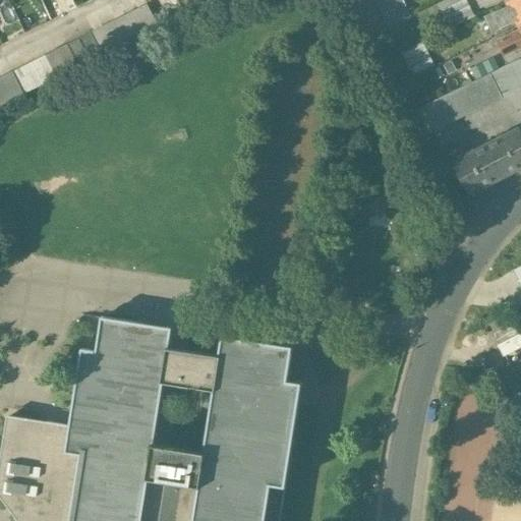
[(411,17),(402,0),(374,0),(389,29),(411,17)]
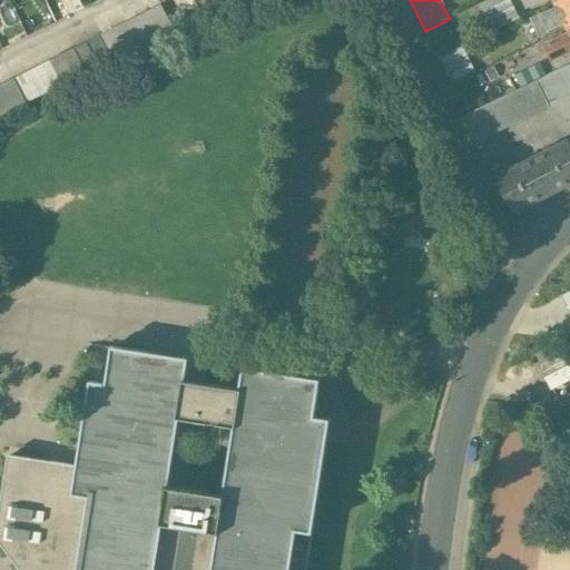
[(522,0),(528,9),(547,0),(552,0),(553,1),(556,0),(522,0)]
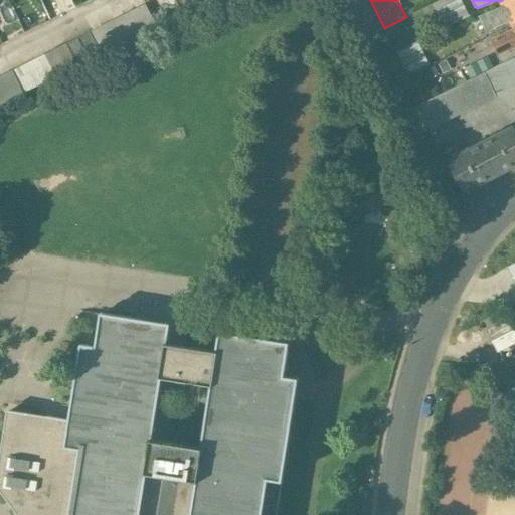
[(514,0),(502,0),(500,1),(503,7),(481,17),(488,32),(510,22),(511,25),(514,23),(514,0)]
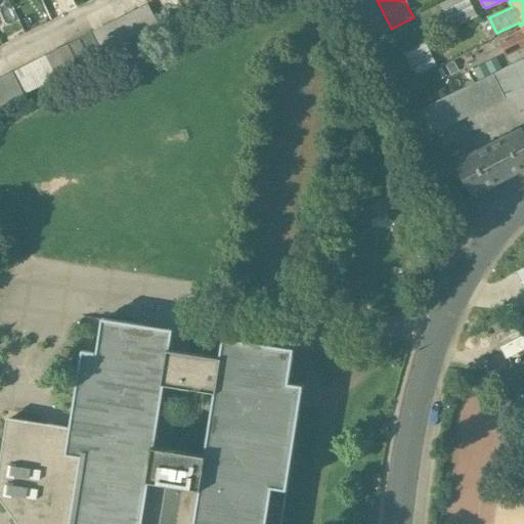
[(160,29),(148,5),(137,11),(149,34),(160,29)]
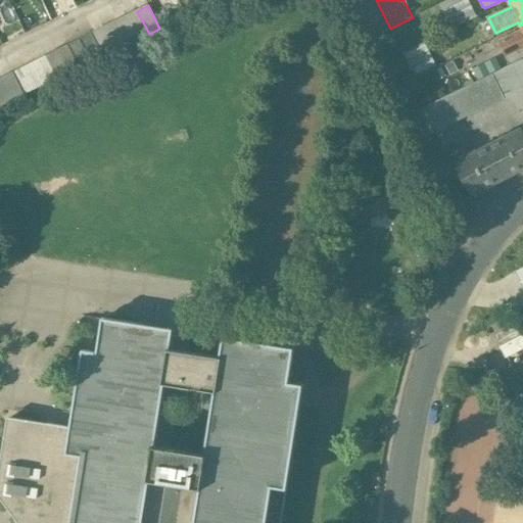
[(149,34),(137,11),(126,16),(137,40),(149,34)]
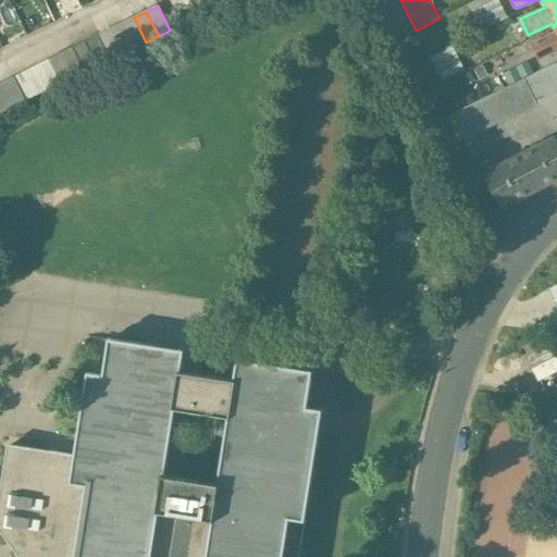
[(134,17),(122,23),(135,48),(146,42),(134,17)]
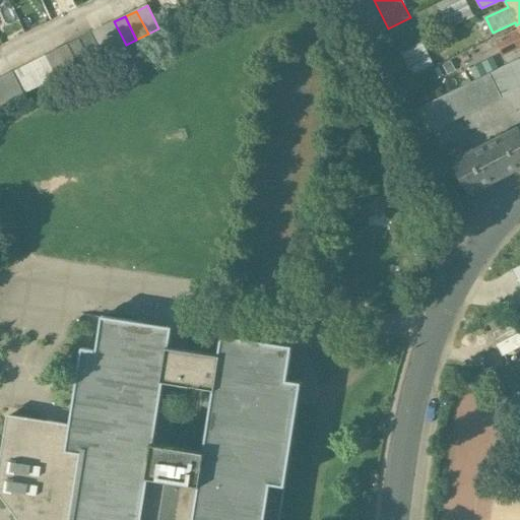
[(126,45),(114,21),(103,27),(115,51),(126,45)]
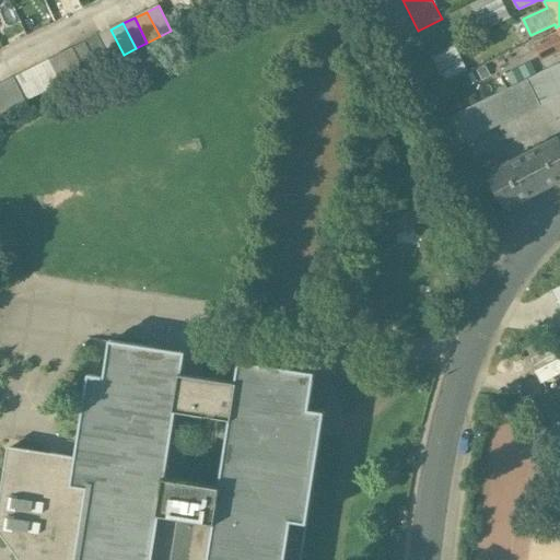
[(559,25),(556,27),(559,34),(536,45),(544,61),(559,53),(559,25)]
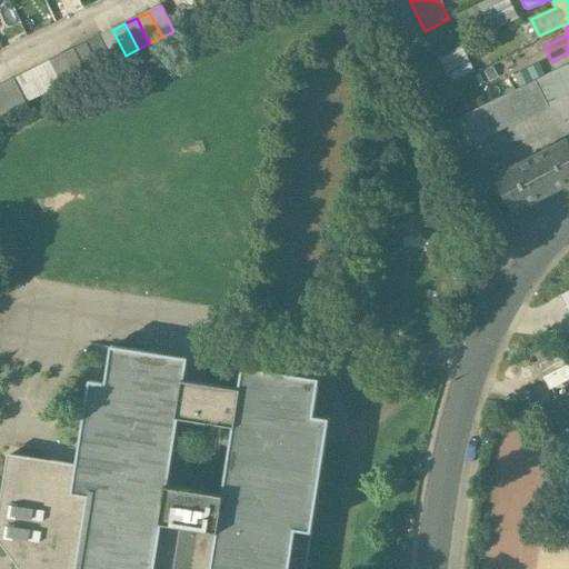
[(126,56),(112,30),(101,36),(113,61),(126,56)]
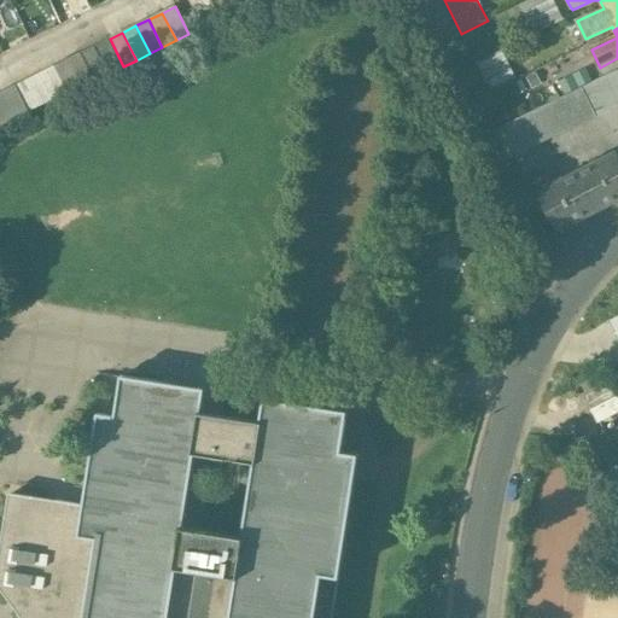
[(122,66),(108,40),(95,46),(109,73),(122,66)]
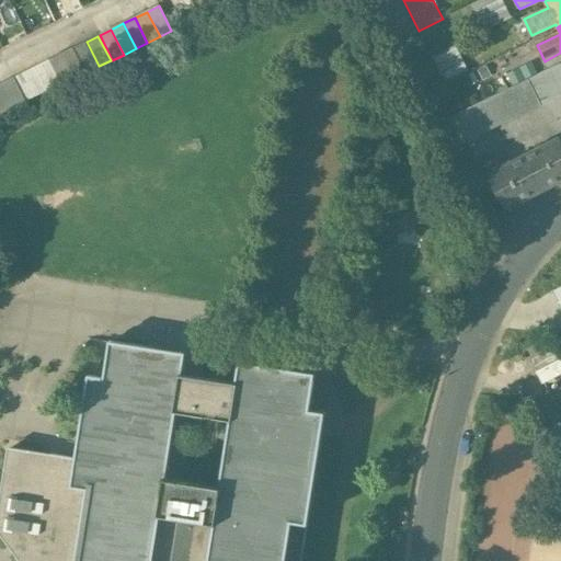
[(98,67),(86,43),(73,48),(86,72),(98,67)]
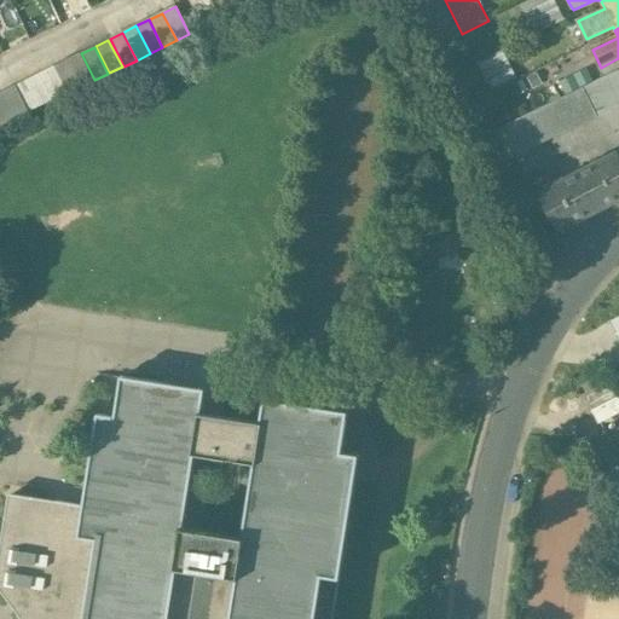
[(503,51),(476,64),(490,92),(516,79),(503,51)]
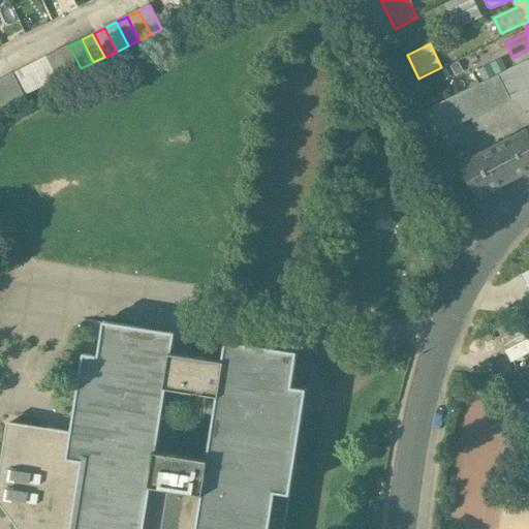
[(68,47),(57,52),(68,74),(80,69),(68,47)]
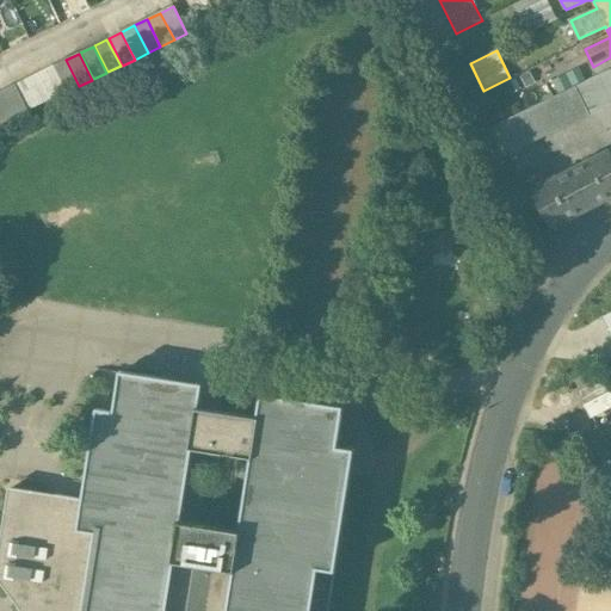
[(572,54),(559,61),(572,88),(576,86),(586,82),(572,54)]
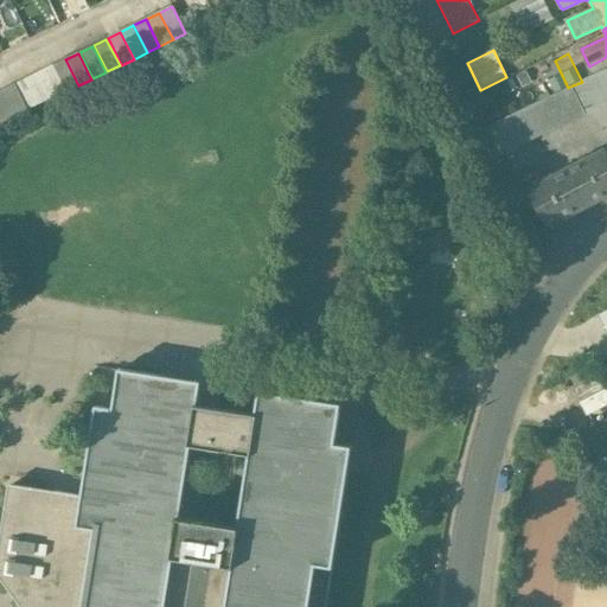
[(65,59),(51,66),(64,93),(78,85),(65,59)]
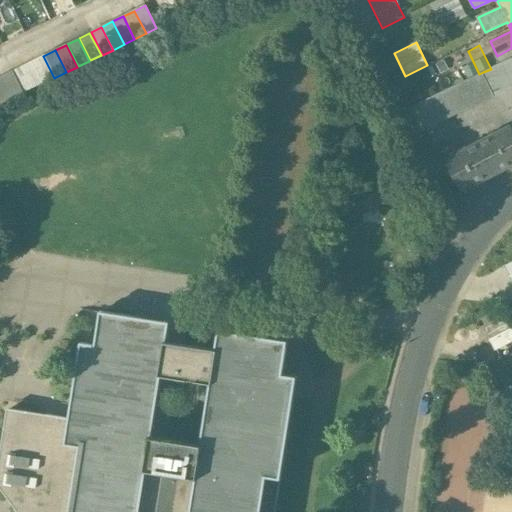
[(468,51),(445,61),(457,85),(479,74),(468,51)]
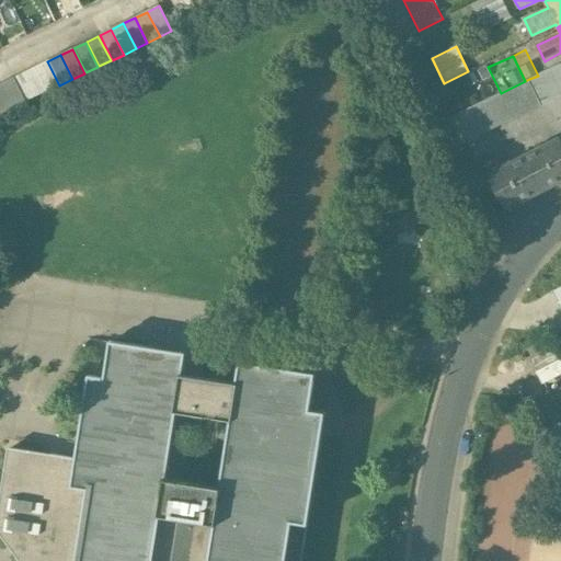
[(59,86),(47,61),(37,67),(48,91),(59,86)]
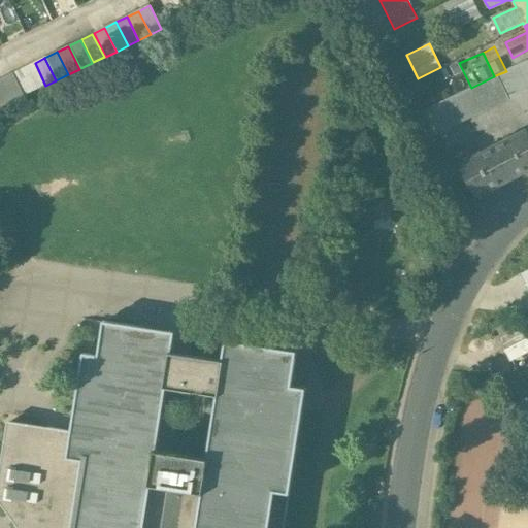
[(506,71),(498,74),(508,97),(527,88),(527,61),(506,71)]
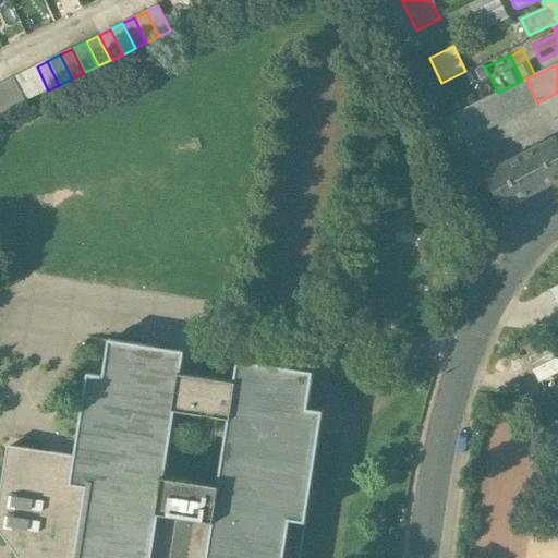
[(48,91),(37,67),(25,72),(37,96),(48,91)]
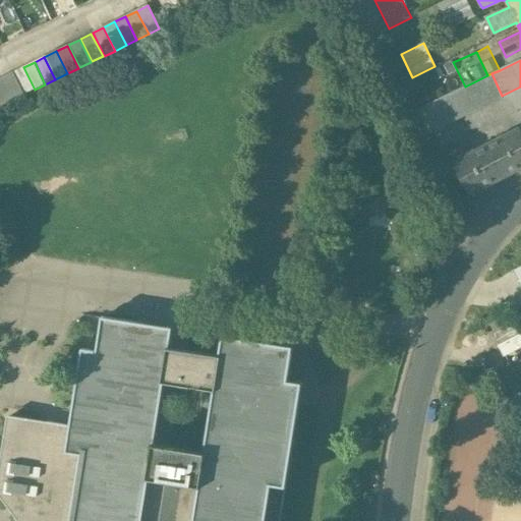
[(35,90),(23,67),(12,73),(22,96),(35,90)]
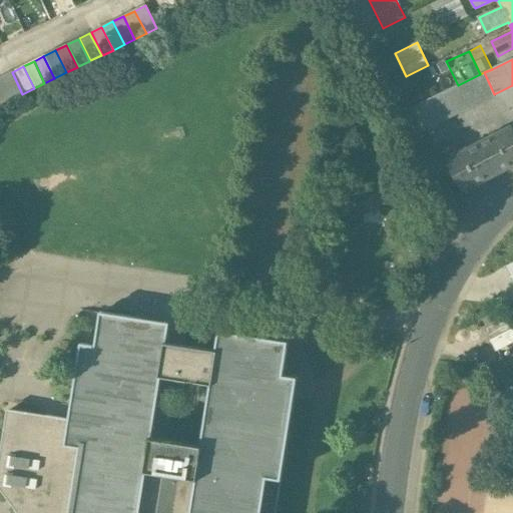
[(12,72),(0,77),(0,105),(23,94),(22,94),(12,72)]
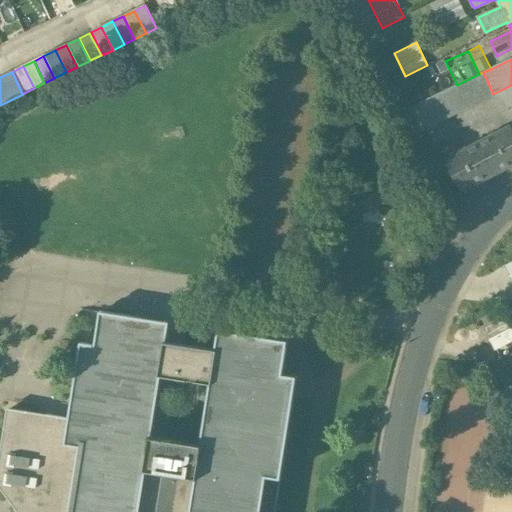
[(457,85),(403,111),(415,134),(494,95),(493,94),(483,72),(479,74),(457,85)]
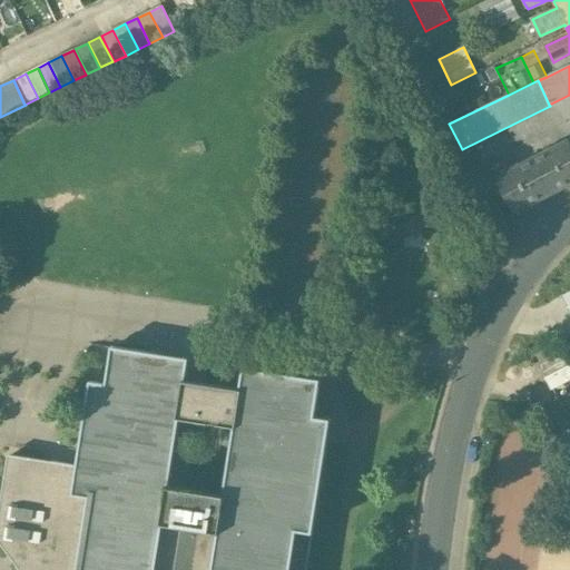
[(569,144),(568,140),(494,178),(513,214),(569,184),(569,144)]
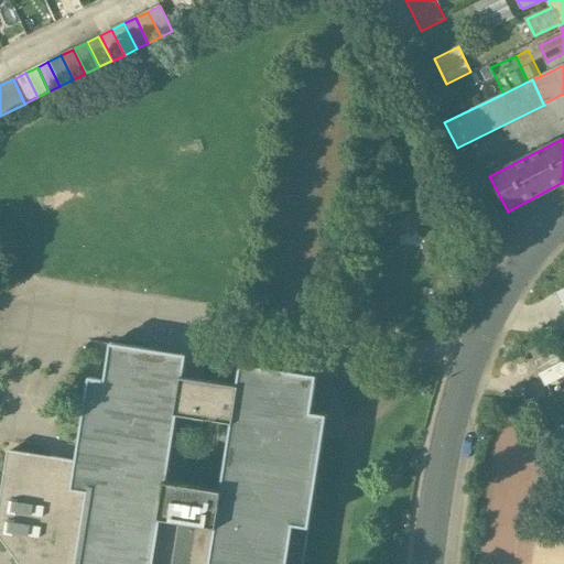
[(238,386),(209,381),(182,378),(186,355),(148,349),(110,344),(105,380),(90,377),(79,441),(78,451),(76,461),(9,451),(0,505),(0,535),(20,563),(302,563),(326,413),(311,411),(314,389),(316,375),(241,364),(238,386)]
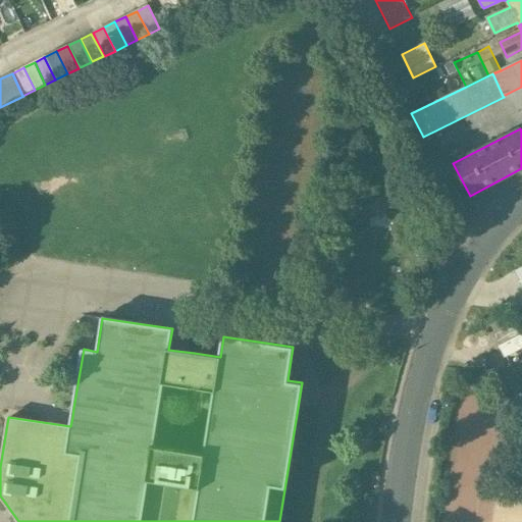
[(494,330),(504,355),(521,348),(521,328),(520,322),(494,330)]
